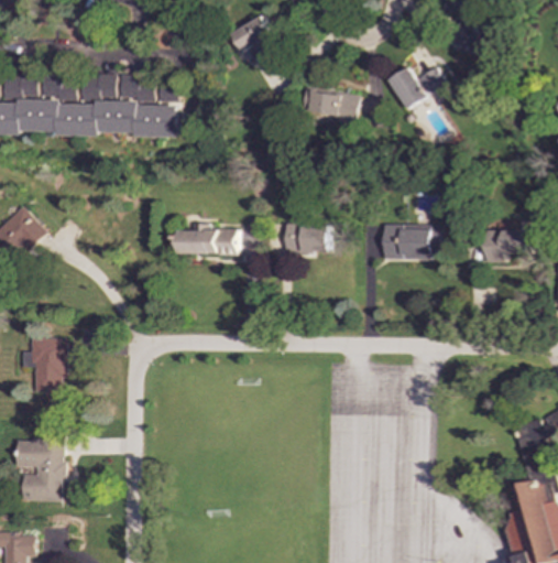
[(259,76),(280,64),(265,38),(272,34),(262,15),(234,30),(259,76)]
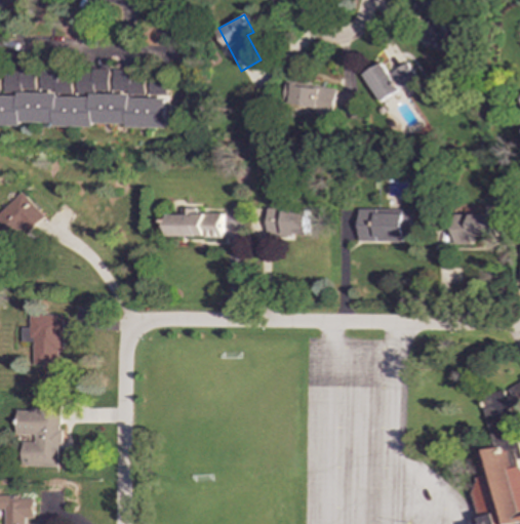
[(361,73),(375,99),(413,78),(404,62),(386,72),(380,63),(361,73)]
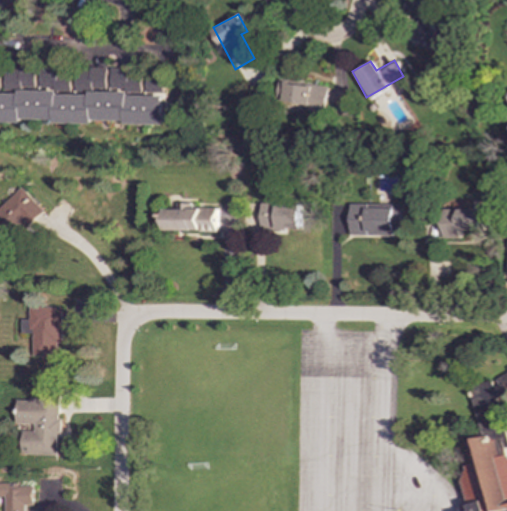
[(0,121),(159,121),(159,98),(155,91),(159,89),(159,74),(142,74),(142,99),(138,91),(138,68),(107,68),(107,89),(103,91),(103,67),(72,67),(72,91),(54,92),(54,88),(67,88),(67,67),(37,68),(37,81),(41,89),(22,89),(32,83),(32,67),(1,67),(2,87),(15,87),(15,92),(0,92),(0,121)]
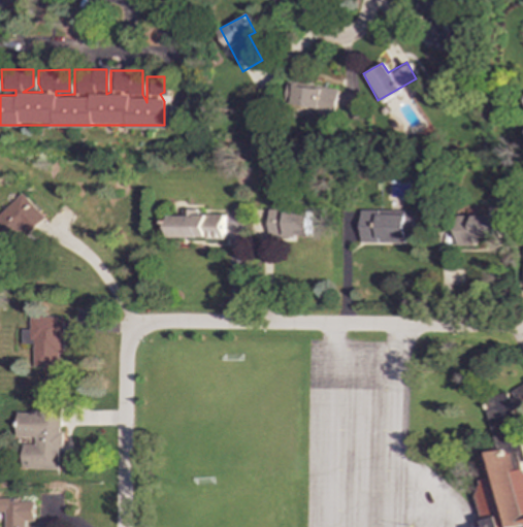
[(330,116),(335,89),(290,81),(287,103),(313,107),(312,112),(330,116)]
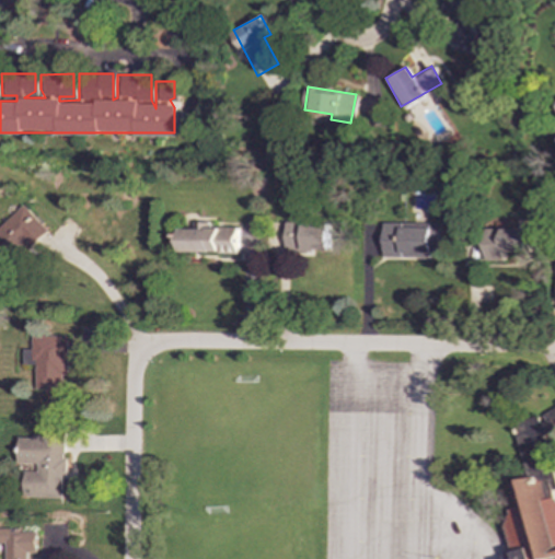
[(0,255),(7,263),(43,229),(20,204),(0,221),(0,255)]
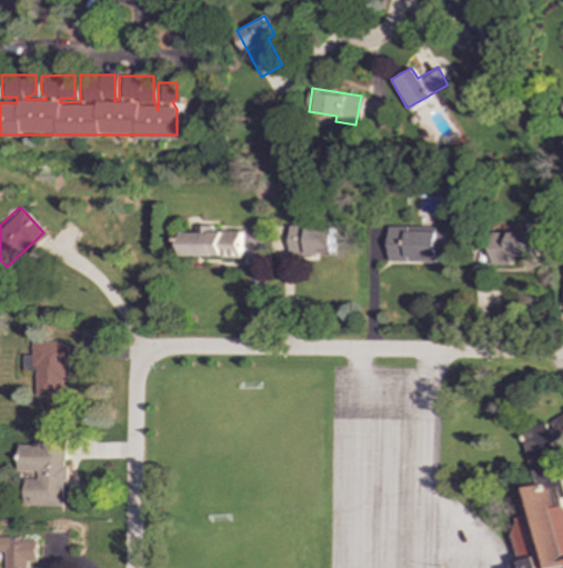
[(490,265),(508,265),(508,255),(539,255),(539,225),(525,223),(525,231),(490,231),(490,265)]
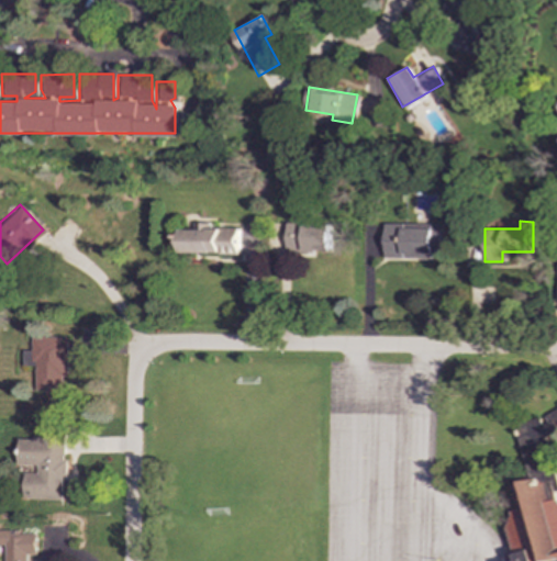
[(207,227),(207,222),(190,222),(190,228),(176,229),(177,253),(234,251),(234,227),(207,227)]
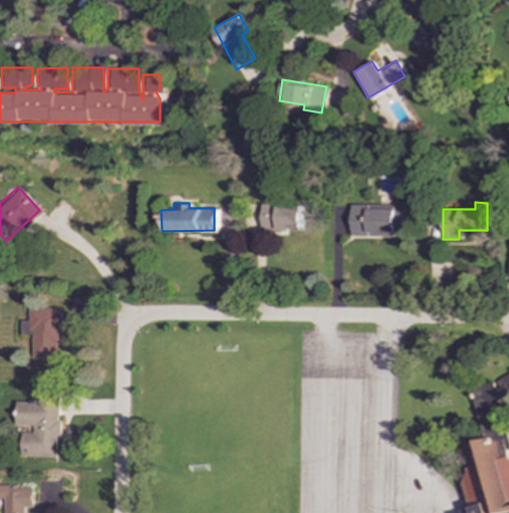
[(297,230),(298,204),(258,203),(257,229),(297,230)]
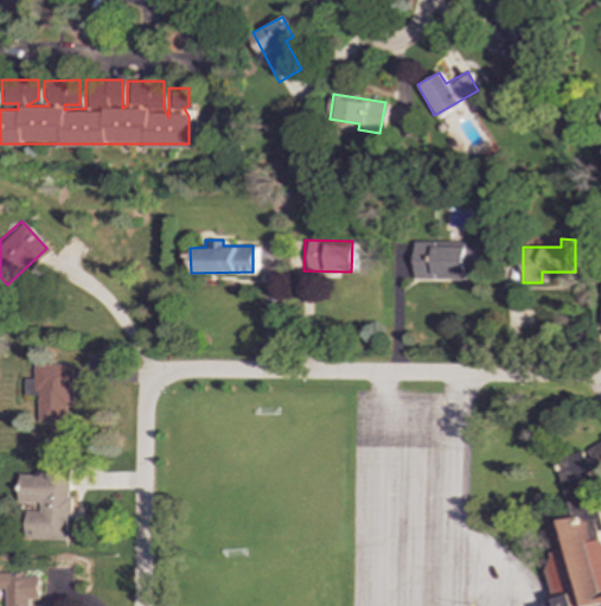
[(473,242),(411,241),(411,279),(472,279),(473,242)]
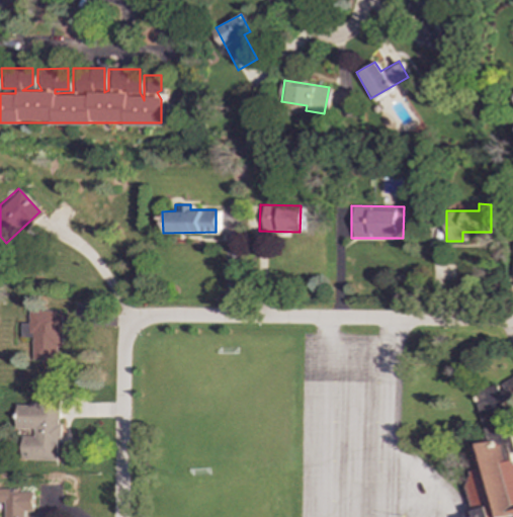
[(29,359),(55,360),(56,346),(59,346),(60,310),(26,309),(26,323),(18,323),(18,336),(30,337),(29,359)]
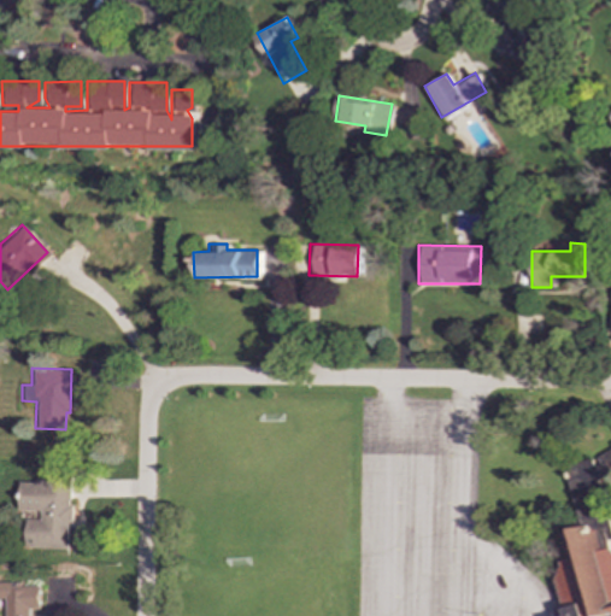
[(610,615),(610,533),(595,481),(610,471),(610,450),(562,465),(580,526),(560,538),(567,557),(557,563),(554,606),(552,609),(553,615),(610,615)]
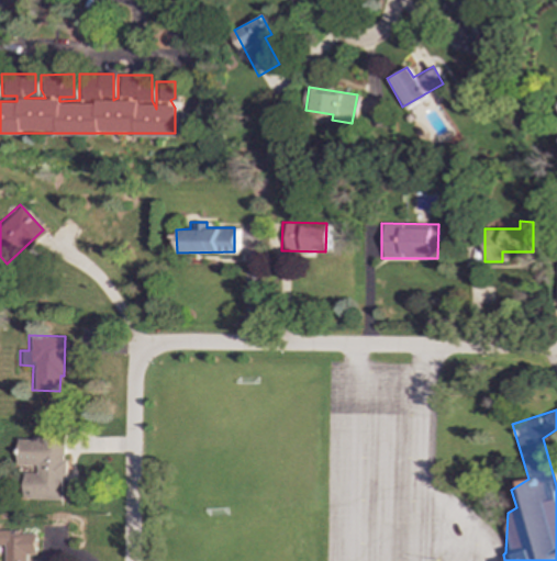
[(15,432),(120,433),(117,503),(17,501),(15,432)]
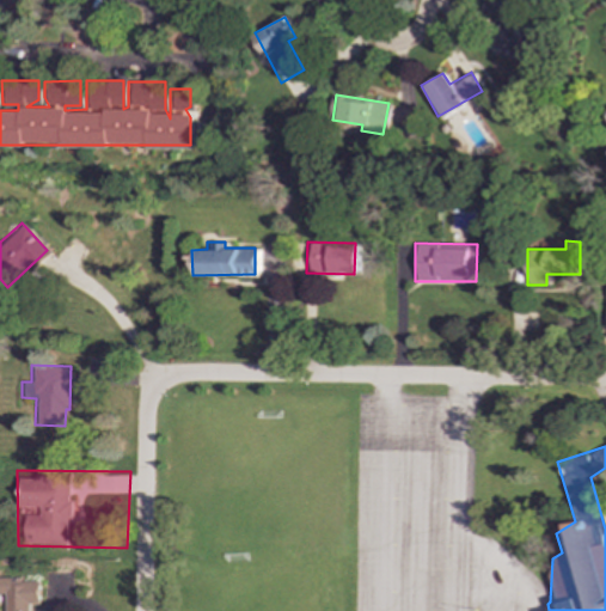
[(0,594),(2,594),(2,610),(26,610),(26,605),(36,605),(36,582),(13,582),(13,578),(0,578),(0,594)]
